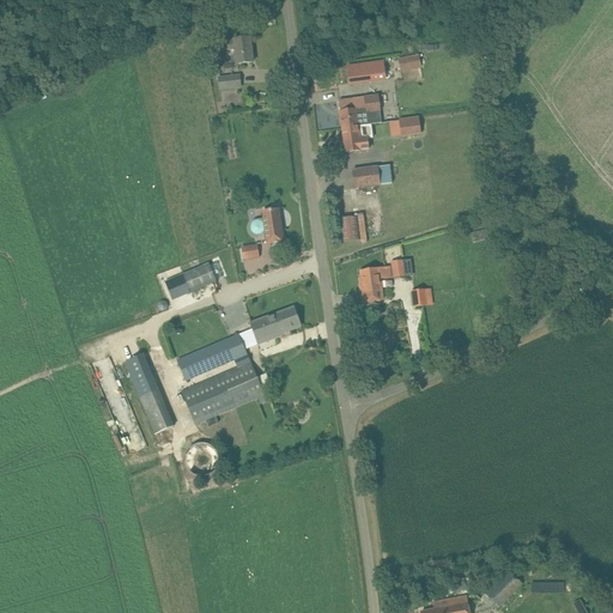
[(217,16),(214,1),(198,5),(200,18),(217,16)]
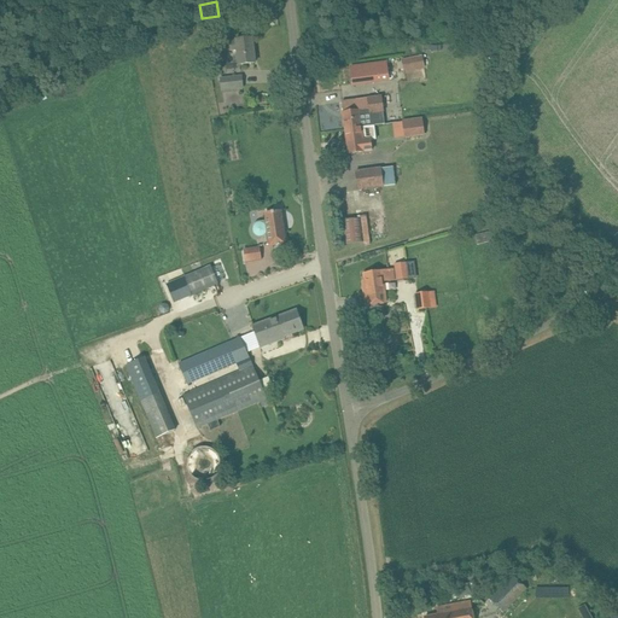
[(252,38),(240,39),(235,40),(235,41),(227,42),(228,51),(237,50),(239,65),(255,63),(252,38)]
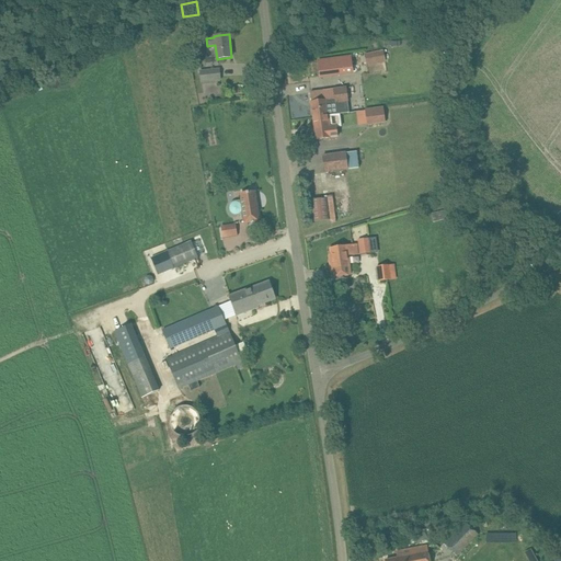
[(381,50),(365,54),(367,64),(382,60),(381,50)]
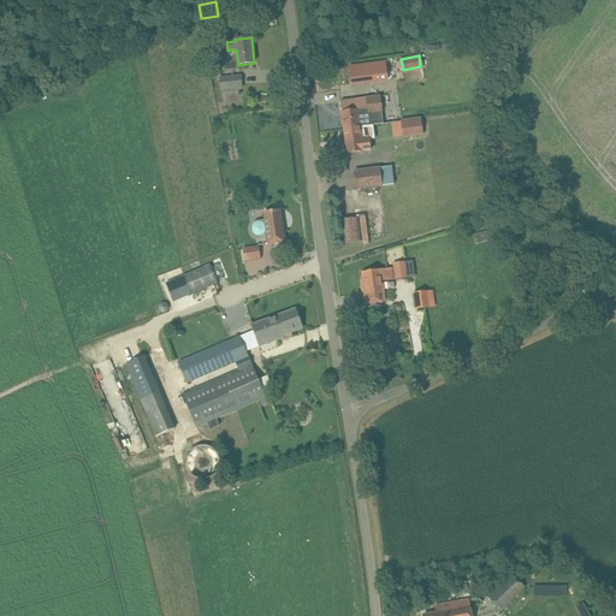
[(385,63),(349,67),(351,86),(388,81),(385,63)]
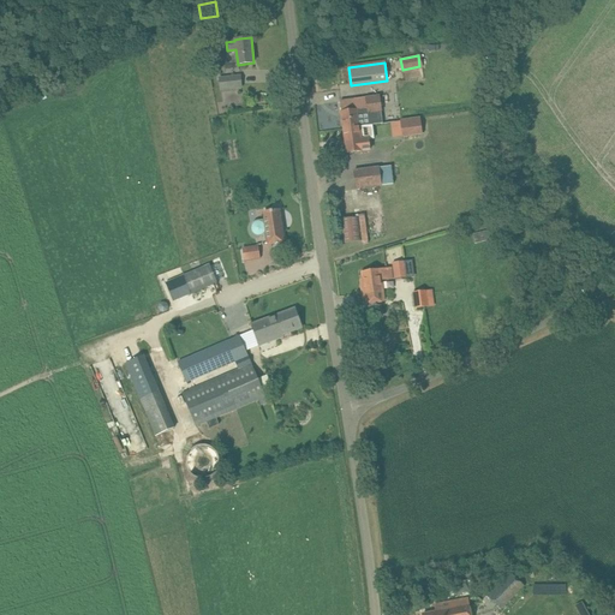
[(242,88),(240,76),(220,78),(221,90),(242,88)]
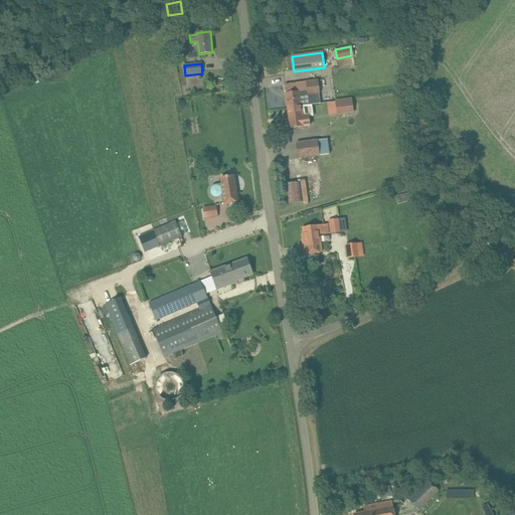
[(307,81),(285,84),(288,108),(312,105),(321,104),(319,95),(320,95),(318,80),(307,82),(307,81)]
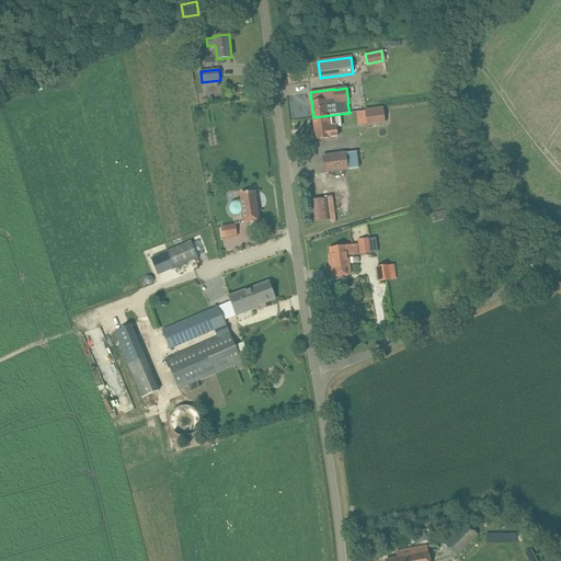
[(384,111),(366,113),(367,128),(386,126),(384,111)]
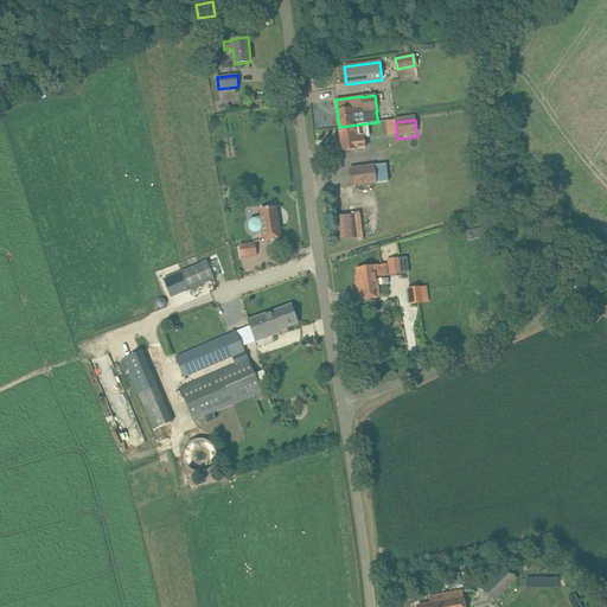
[(368,123),(339,127),(343,152),(357,149),(365,148),(364,139),(370,138),(368,123)]
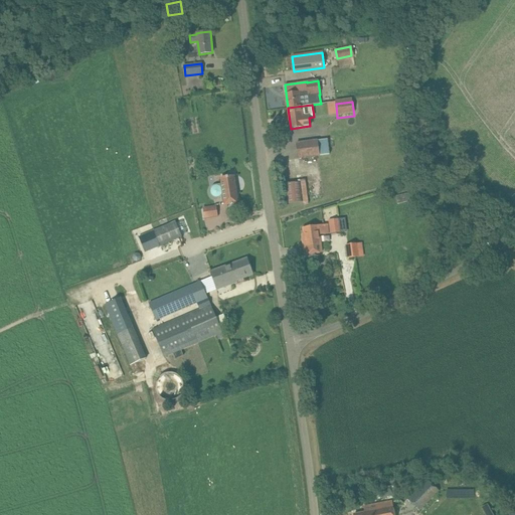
[(317,140),(297,143),(299,158),(319,155),(330,154),(328,139),(317,140)]
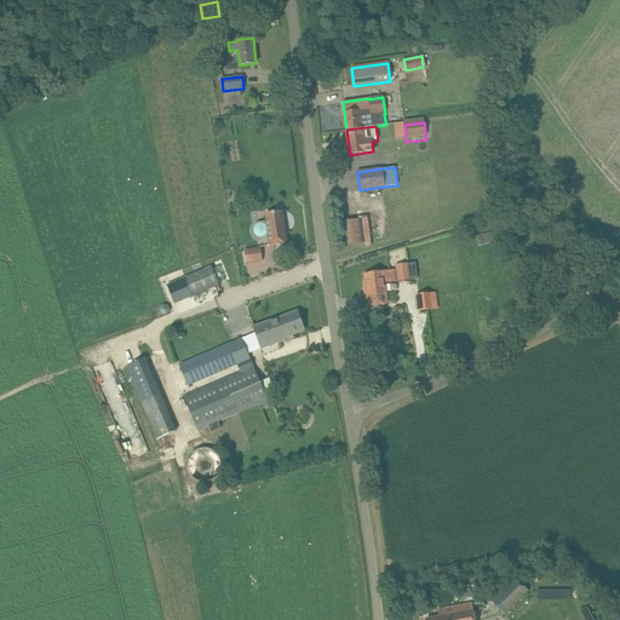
[(260,239),(267,237),(268,246),(269,245),(269,247),(286,245),(281,212),(267,214),(268,222),(259,223),(258,223),(257,223),(256,224),(254,225),(253,228),(253,229),(253,230),(253,233),(253,234),(254,235),(254,236),(256,236),(257,237),(258,237),(259,239),(260,239)]
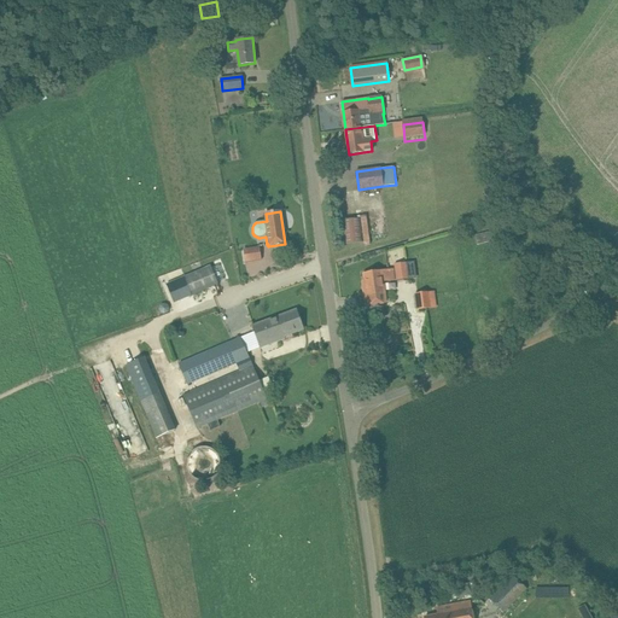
[(344,217),(345,245),(369,244),(368,217),(344,217)]
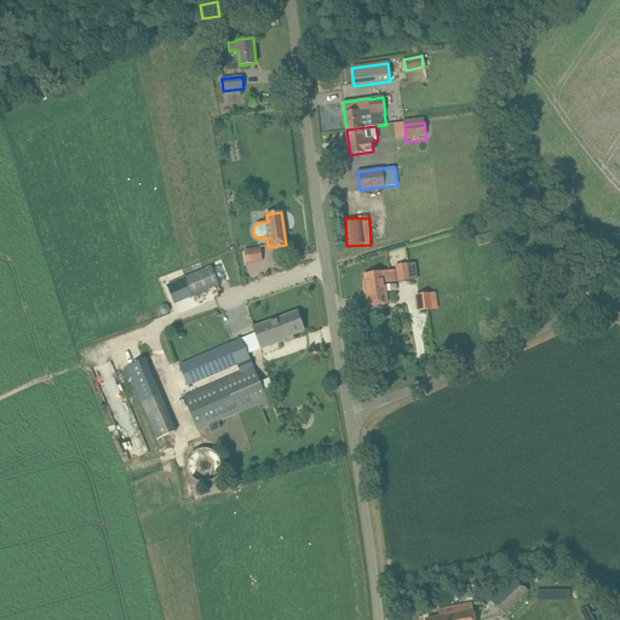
[(476,235),(478,246),(495,242),(493,231),(476,235)]
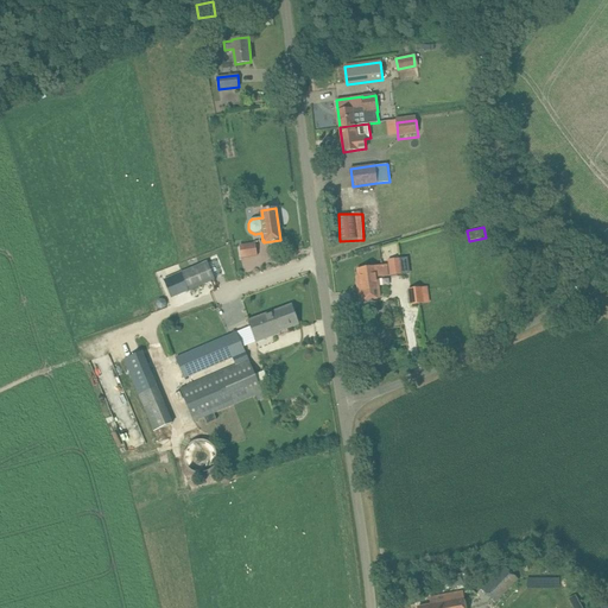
[(255,244),(240,245),(241,259),(257,257),(255,244)]
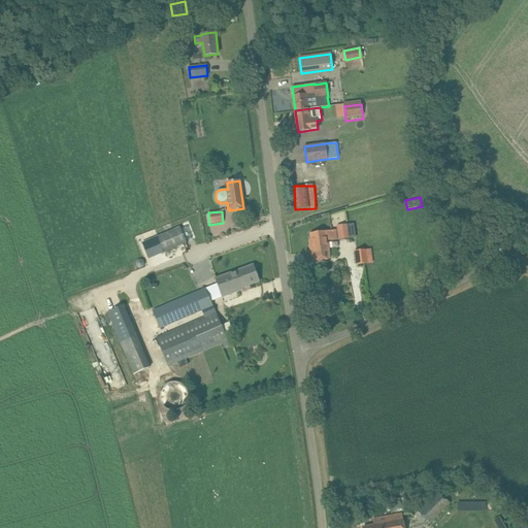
[(350,238),(348,224),(336,226),(338,240),(350,238)]
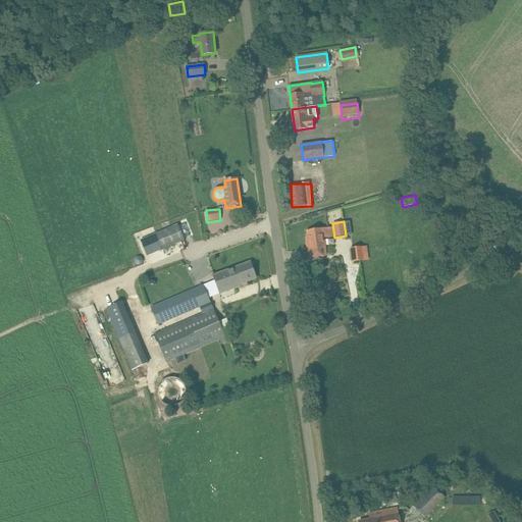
[(177,224),(141,241),(147,256),(184,240),(184,239),(189,236),(185,224),(178,227),(177,224)]
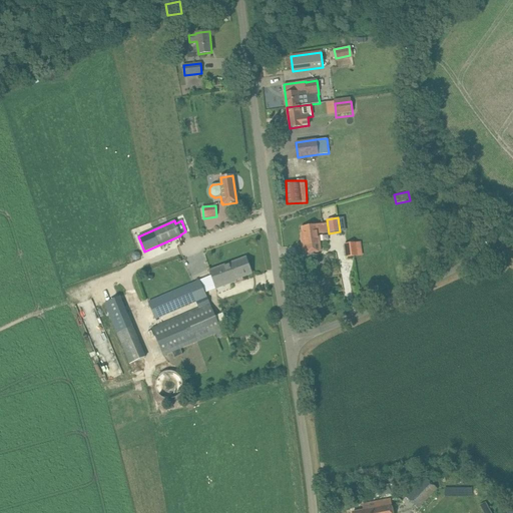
[(328,232),(326,224),(303,227),(304,239),(302,239),(304,253),(320,251),(318,233),(328,232)]
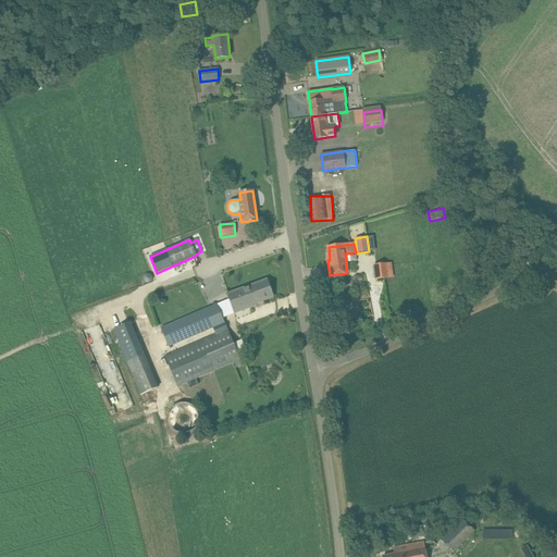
[(375,280),(393,277),(391,262),(373,264),(375,280)]
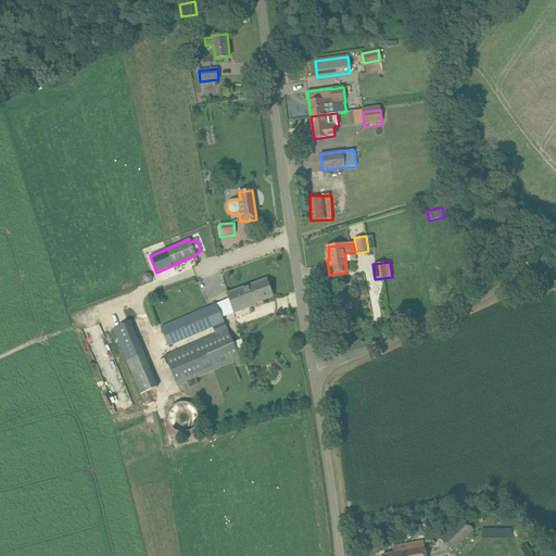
[(256,305),(255,303),(273,297),(266,279),(227,293),(235,313),(256,305)]
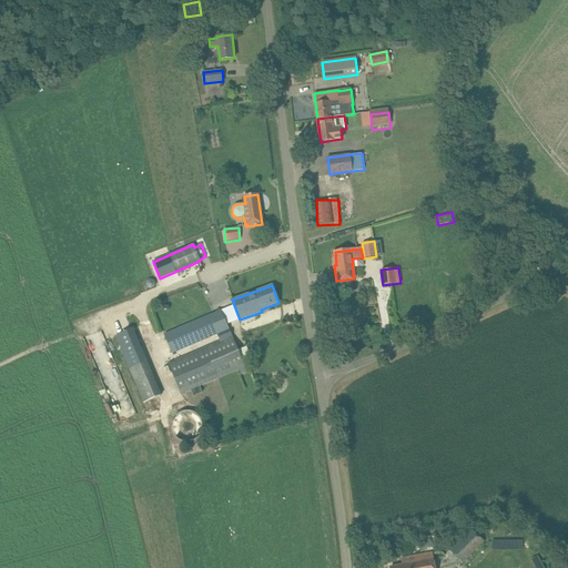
[(172,354),(230,330),(221,311),(164,335),(172,354)]
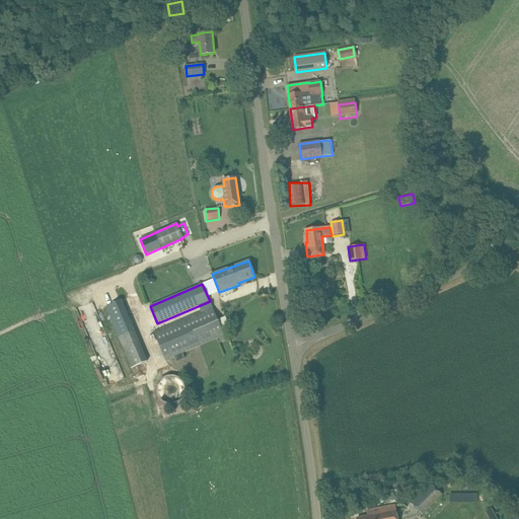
[(133,330),(125,310),(121,300),(105,307),(119,337),(132,368),(147,362),(133,330)]
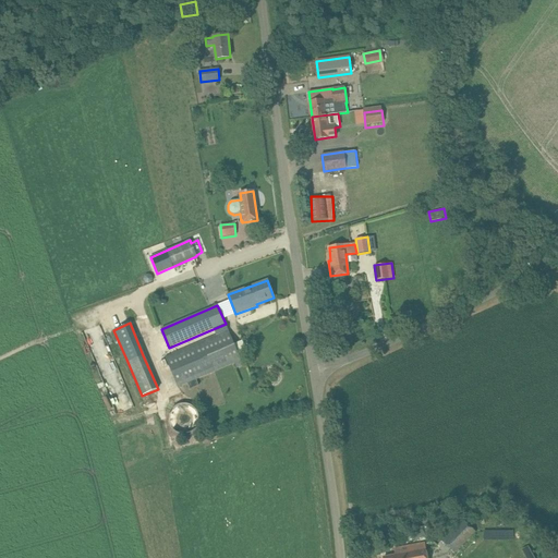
[(241,360),(228,330),(166,358),(178,387),(241,360)]
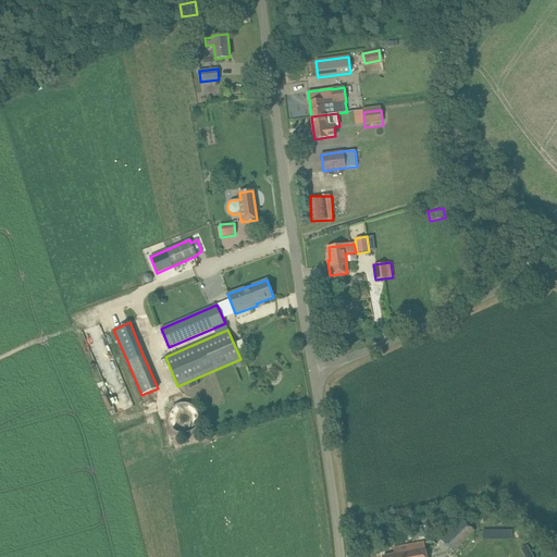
[(172,410),(170,413),(169,418),(170,423),(172,428),(176,431),(181,433),(186,433),(189,432),(194,430),(197,425),(199,420),(198,415),(197,410),(194,407),(190,405),(185,404),(180,404),(175,407),(172,410)]
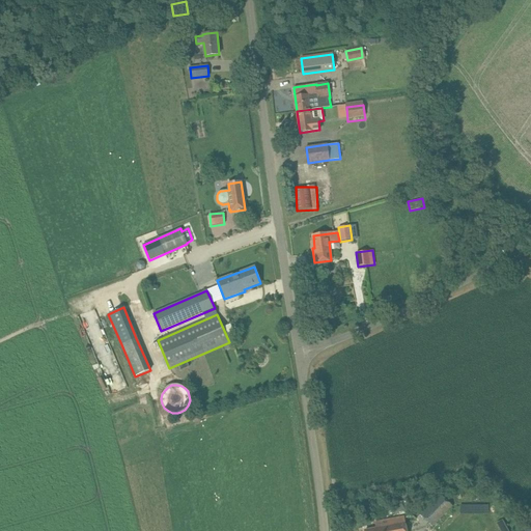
[(431,527),(453,506),(441,495),(421,515),(431,527)]
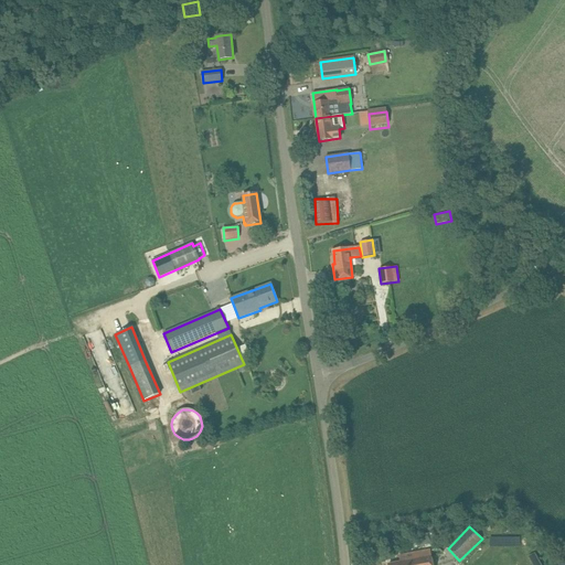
[(433,564),(430,550),(409,554),(398,556),(400,563),(387,564),(433,564)]
